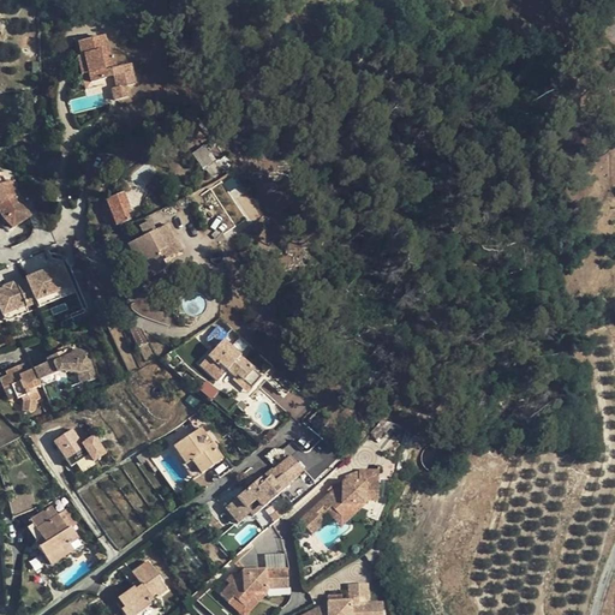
[(85,58),(89,73),(91,83),(107,79),(106,76),(115,73),(117,73),(113,59),(109,59),(103,39),(79,45),(82,58),(85,58)]
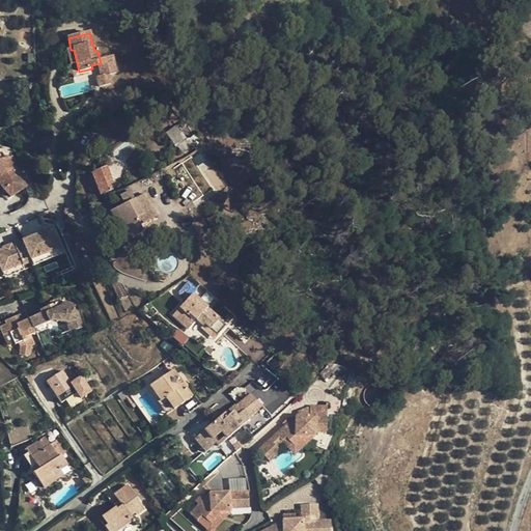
[(71,65),(77,63),(74,50),(71,50),(67,51),(71,65)]
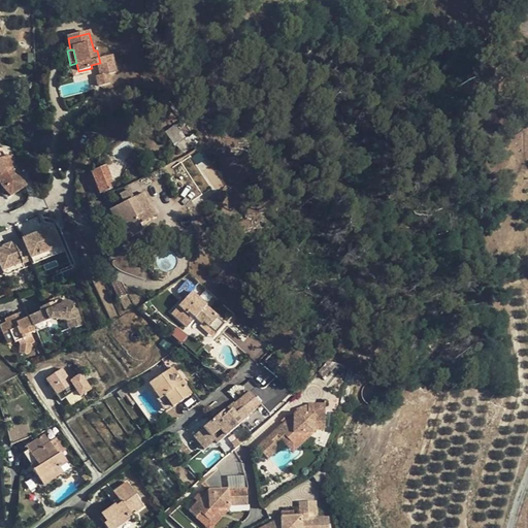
[(187,146),(196,141),(183,123),(174,128),(184,141),(187,146)]
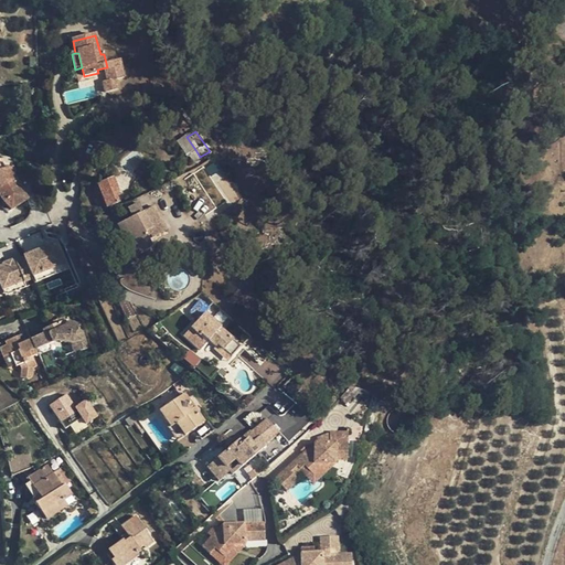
[(185,158),(196,151),(187,137),(177,144),(185,158)]
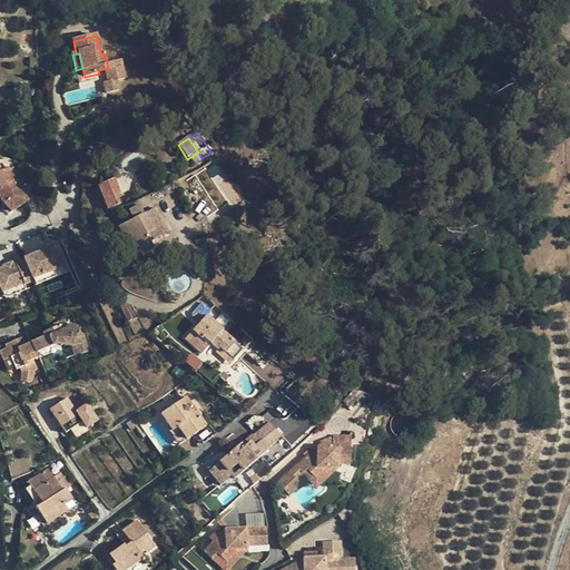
[(0,175),(11,172),(9,172),(8,165),(10,165),(10,160),(0,160),(0,175)]
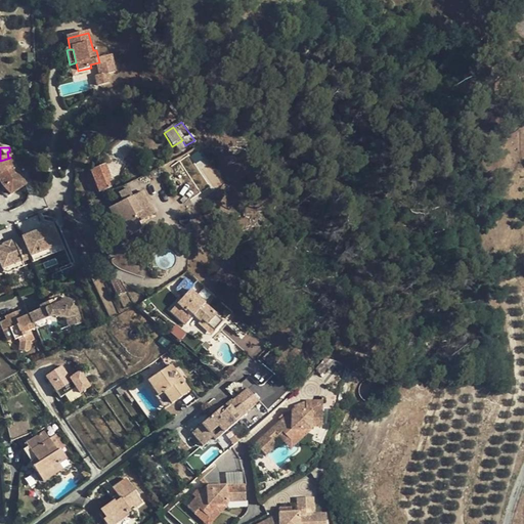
[(16,159),(10,158),(0,161),(0,187),(6,185),(8,190),(7,191),(8,193),(27,184),(18,169),(16,159)]
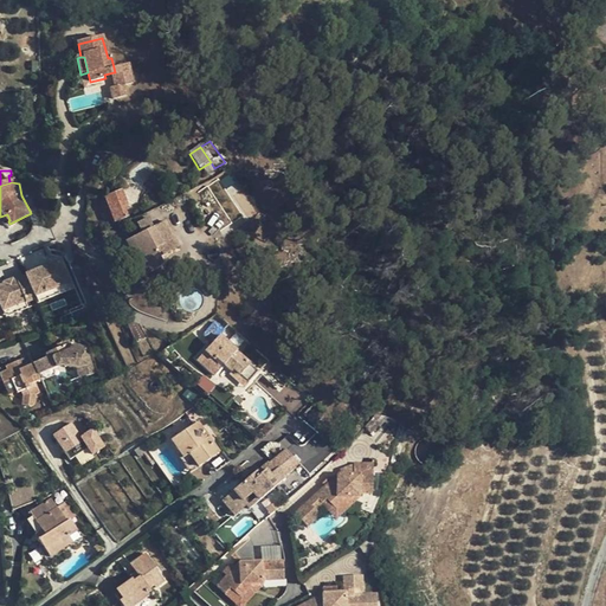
[(128,218),(118,193),(103,200),(114,225),(128,218)]
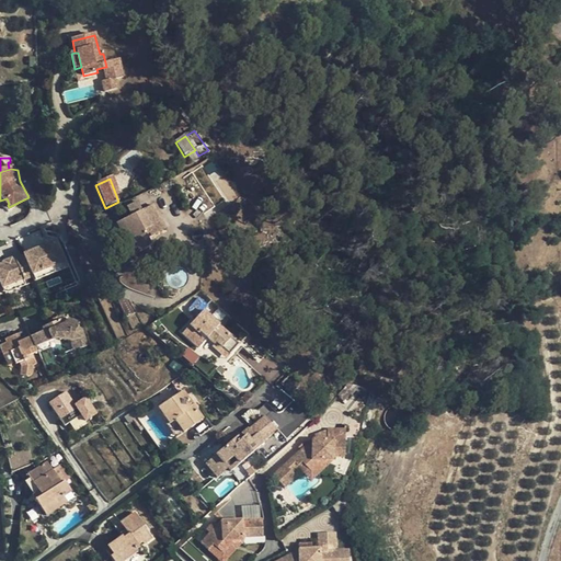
[(127,207),(132,217),(142,210),(138,202),(127,207)]
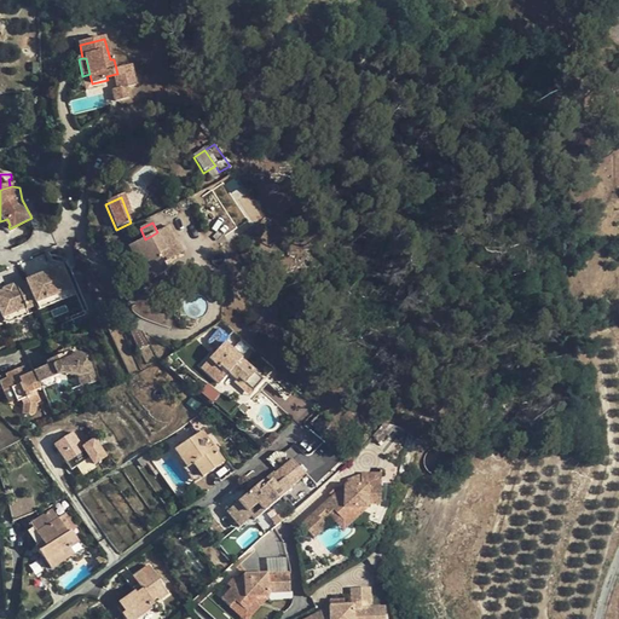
[(169,226),(157,232),(145,239),(129,248),(146,282),(167,271),(165,264),(180,255),(174,243),(178,242),(169,226)]
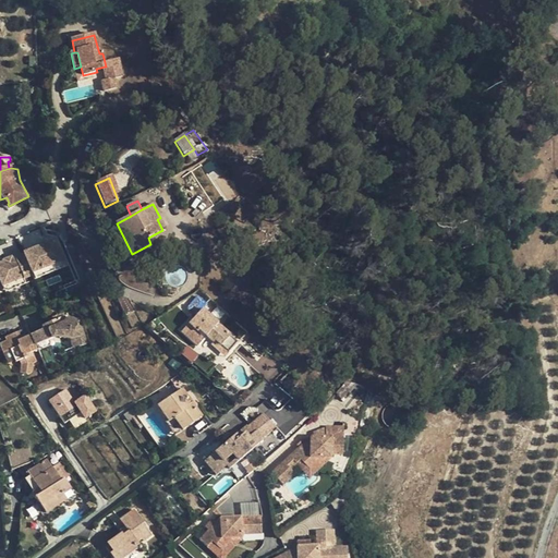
[(166,228),(160,218),(157,219),(162,230),(166,228)]
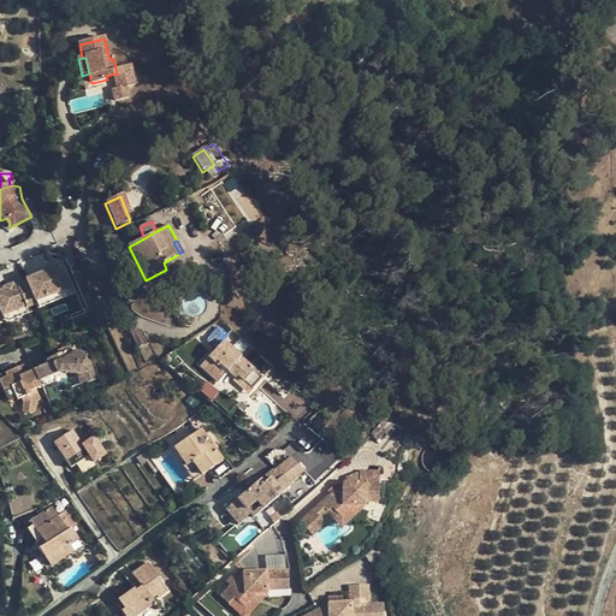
[(60,259),(24,278),(39,303),(73,285),(60,259)]
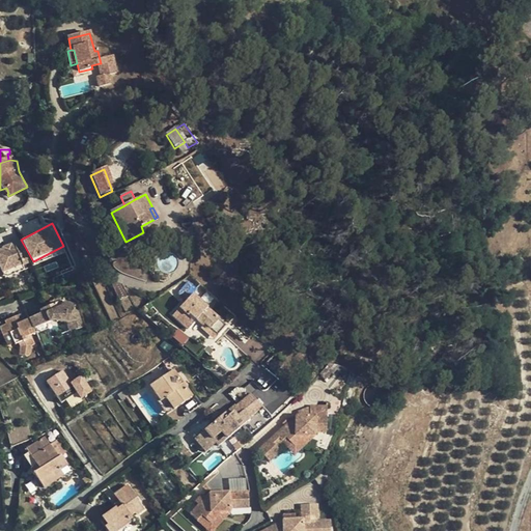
[(14,242),(0,247),(0,268),(3,275),(23,267),(14,242)]
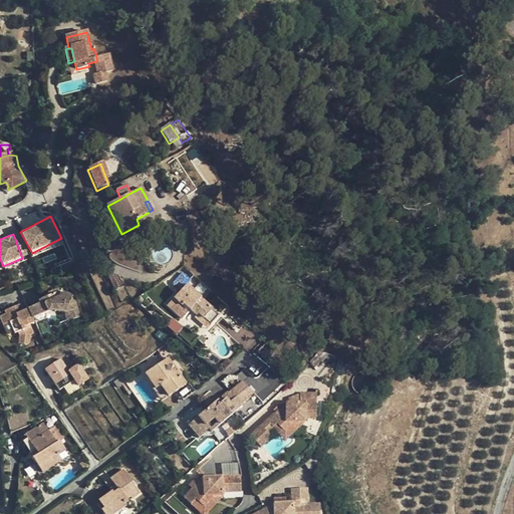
[(35,273),(29,276),(31,282),(38,279),(35,273)]
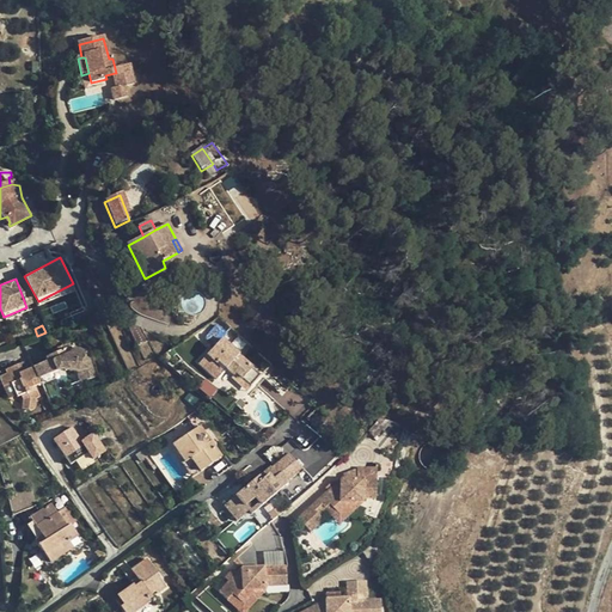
[(209,334),(213,337),(221,328),(218,325),(209,334)]
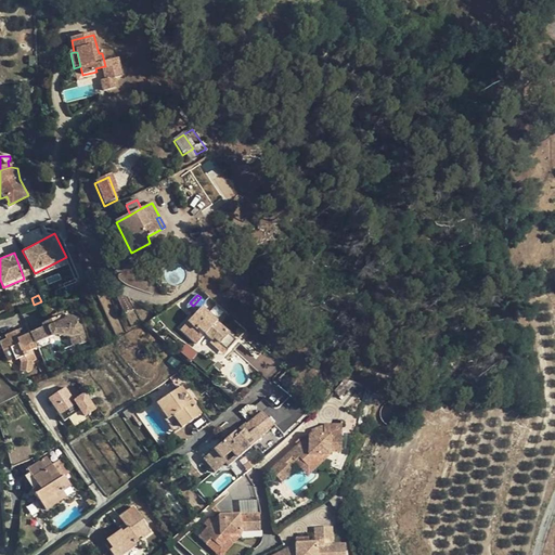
[(206,302),(201,297),(193,306),(198,311),(181,330),(197,345),(206,335),(213,340),(215,339),(228,350),(236,341),(217,323),(218,322),(202,307),(206,302)]
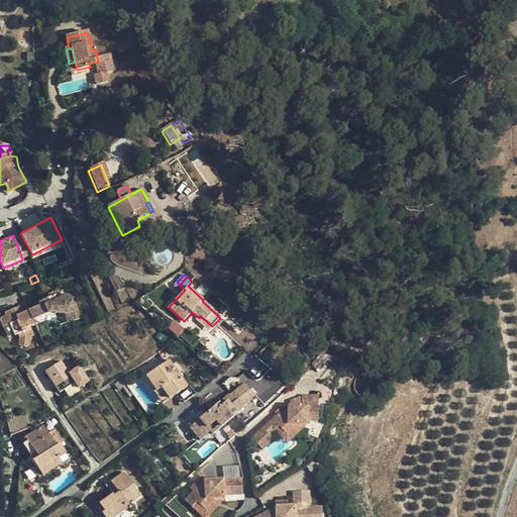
[(38,301),(40,305),(44,314),(56,309),(67,314),(69,321),(80,316),(73,299),(62,294),(58,295),(57,294),(54,296),(38,301)]
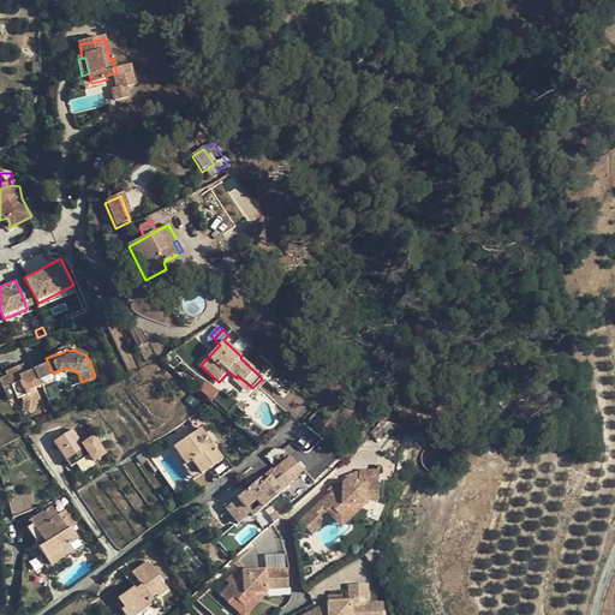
[(48,363),(34,369),(39,380),(53,374),(48,363)]
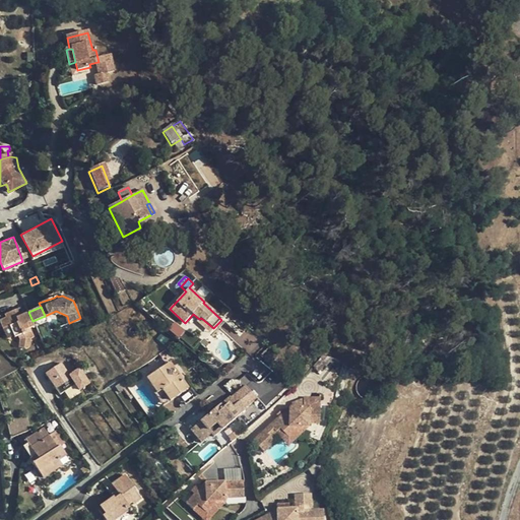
[(17,309),(12,311),(16,319),(21,317),(20,315),(17,309)]
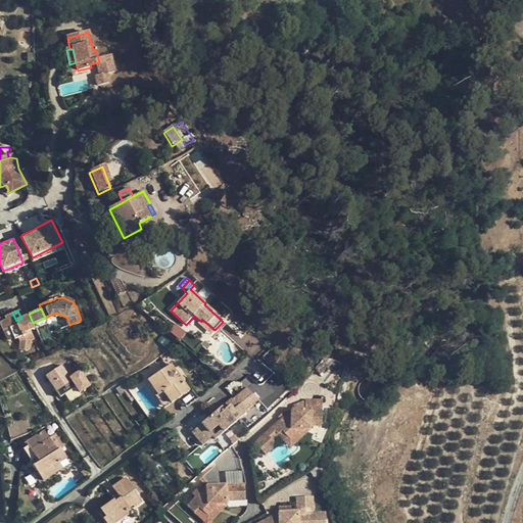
[(16,321),(12,313),(3,317),(4,321),(0,322),(0,328),(1,331),(9,328),(14,340),(17,339),(18,342),(18,351),(25,352),(29,349),(30,341),(33,339),(29,331),(35,328),(33,323),(29,314),(20,317),(21,319),(16,321)]
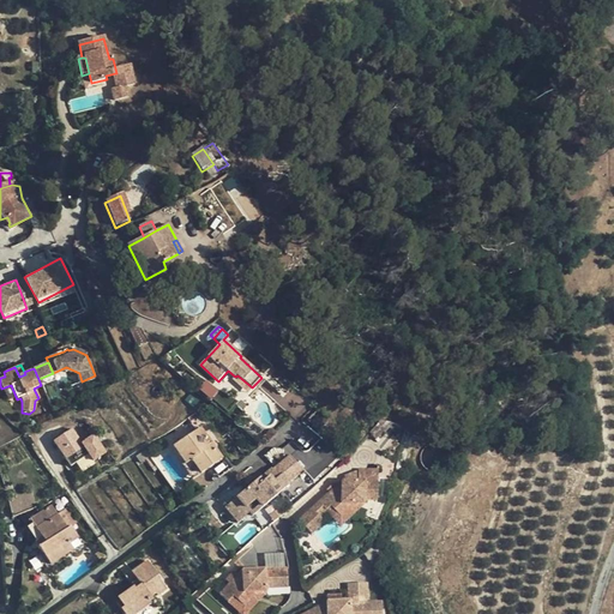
[(204,380),(199,390),(212,398),(218,389),(204,380)]
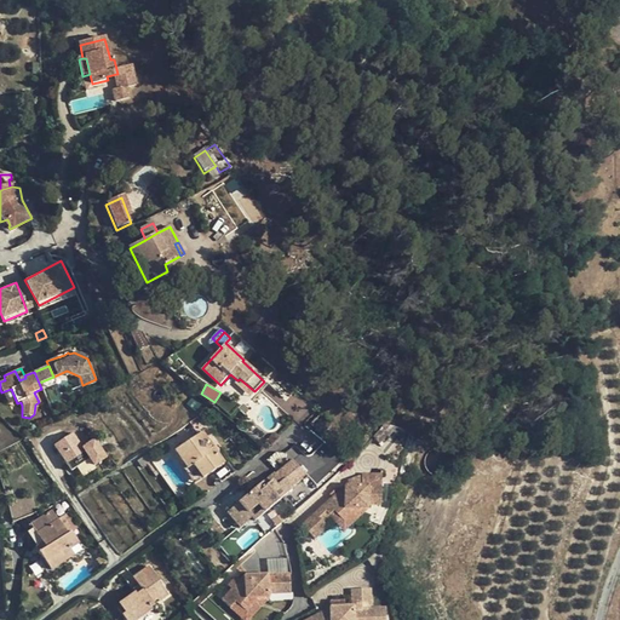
[(254,406),(248,400),(240,408),(246,415),(254,406)]
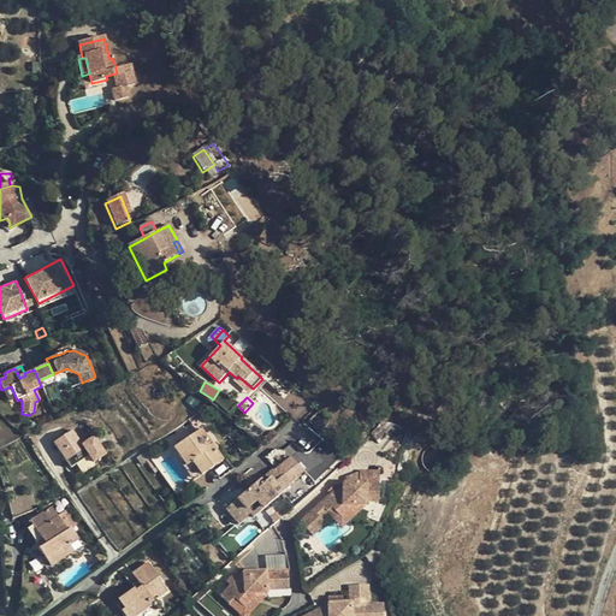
[(197,414),(189,419),(193,425),(201,419),(197,414)]
